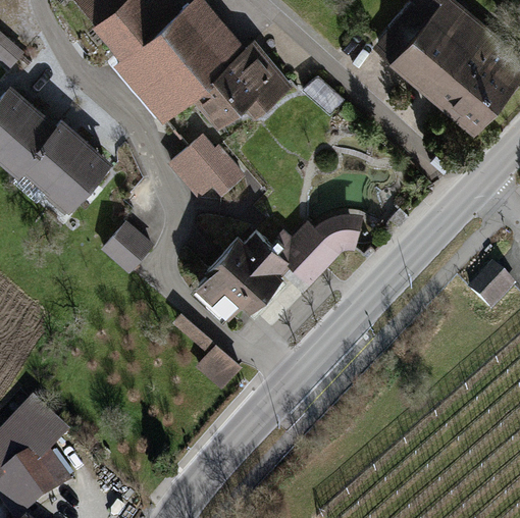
[(74,0),(100,29),(96,33),(124,65),(117,71),(156,116),(185,92),(211,122),(236,102),(247,115),(283,84),(254,50),(248,55),(202,2),(175,24),(154,0),(74,0)]
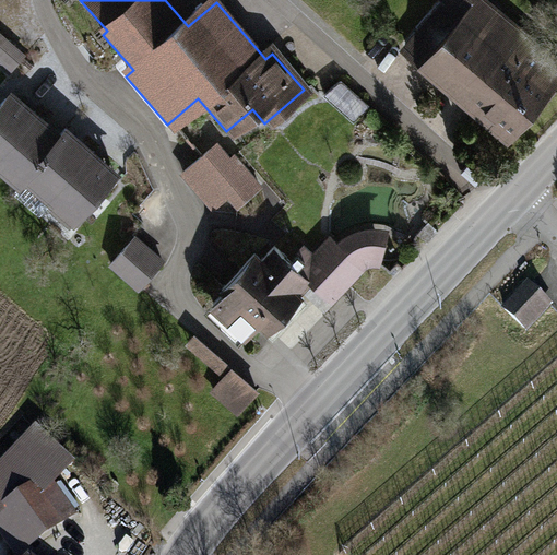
[(435,0),(440,4),(398,54),(507,145),(556,85),(556,59),(486,0),(435,0)]
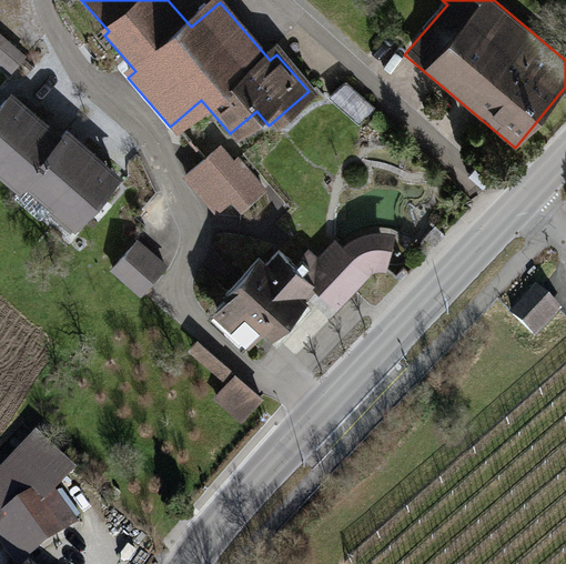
[(22,61),(0,42),(0,64),(10,74),(22,61)]
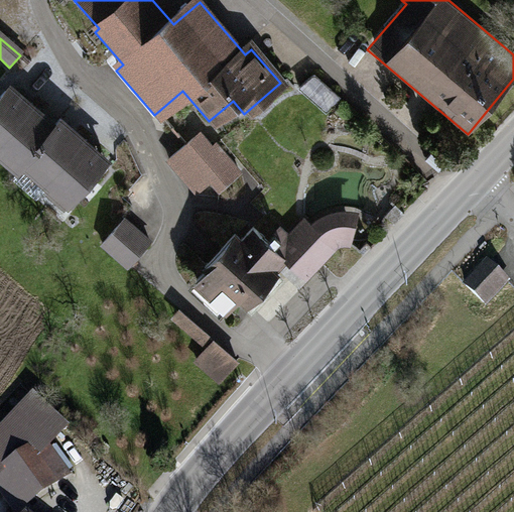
[(323,112),(339,100),(317,73),(301,85),(323,112)]
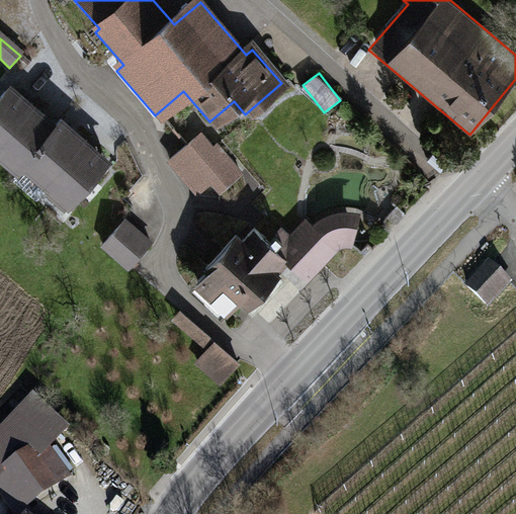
[(52,133),(6,93),(0,99),(0,163),(16,177),(20,172),(64,209),(103,164),(59,125),(52,133)]
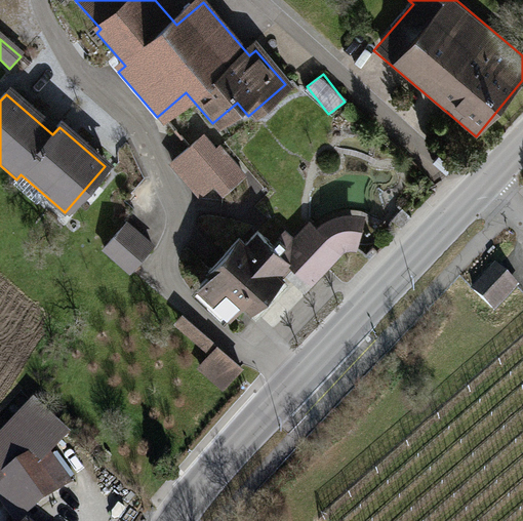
[(202,137),(168,165),(196,199),(211,187),(219,197),(245,176),(224,151),(217,156),(202,137)]
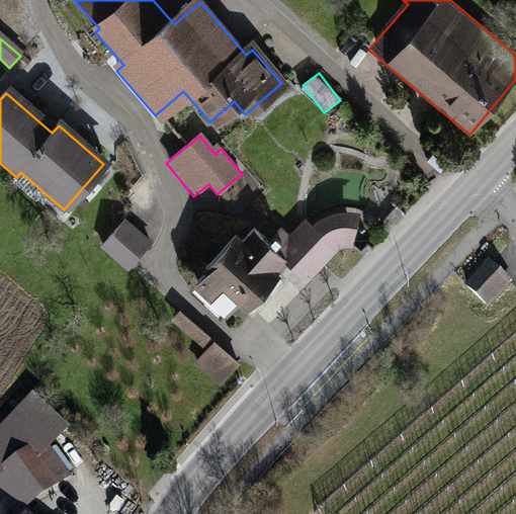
[(317,223),(312,228),(336,253),(342,249),(347,246),(354,246),(357,228),(360,215),(353,213),(347,213),(340,213),(331,216),(324,219),(317,223)]
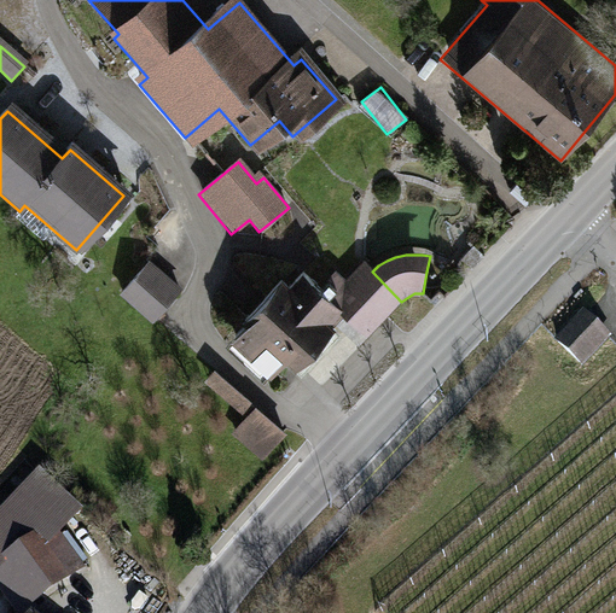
[(364,339),(401,302),(372,272),(364,263),(343,284),(335,274),(327,281),(329,284),(321,292),(303,273),(290,286),(283,279),(239,322),(244,326),(224,348),(257,381),(279,358),(295,373),(335,333),(331,330),(343,317),(347,322),(364,339)]
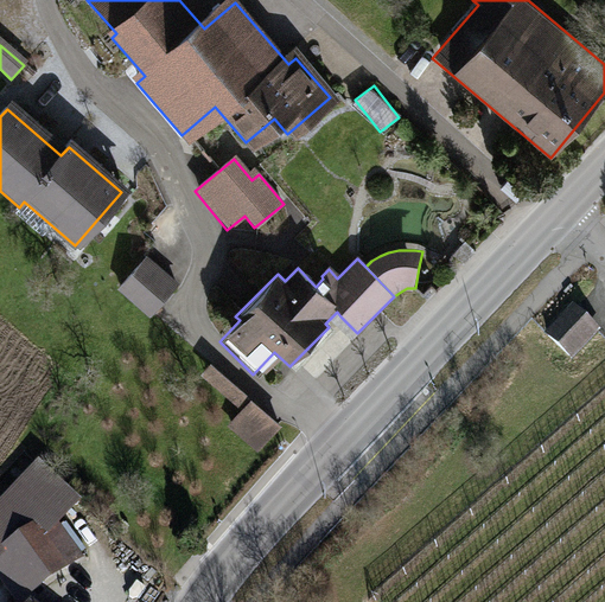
[(170,289),(140,264),(115,294),(144,319),(170,289)]
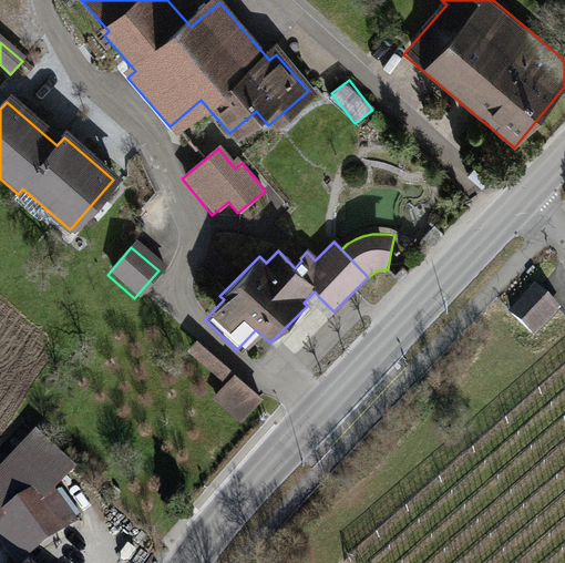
[(533,289),(506,317),(533,343),(560,314),(533,289)]
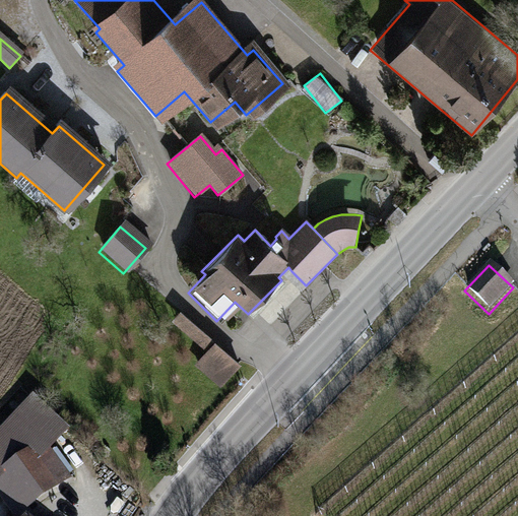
[(184,309),(174,319),(202,348),(212,339),(184,309)]
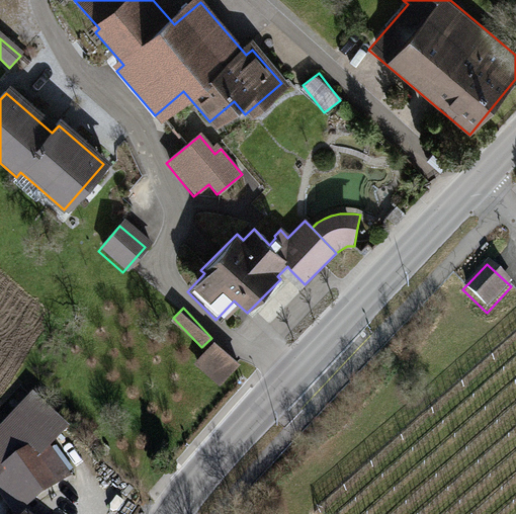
[(193,362),(220,388),(238,368),(211,343),(193,362)]
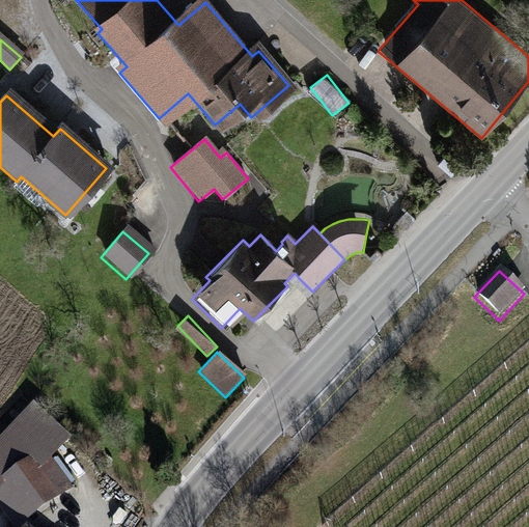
[(0,489),(47,460),(61,445),(31,415),(0,446),(0,489)]
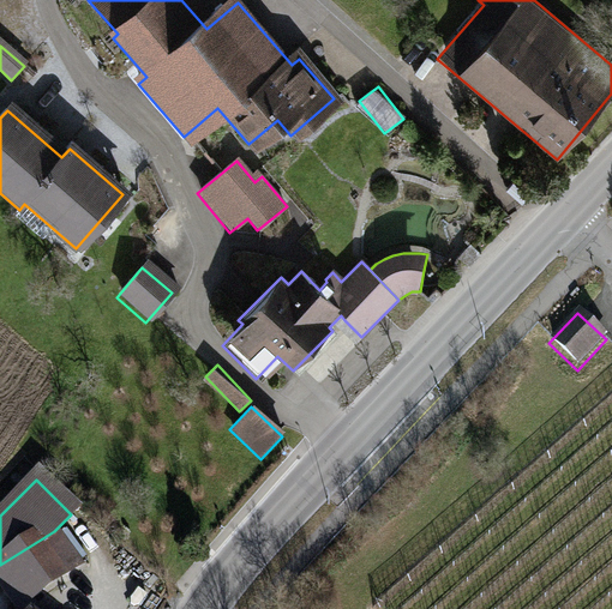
[(54,531),(0,565),(0,572),(21,607),(78,571),(54,531)]
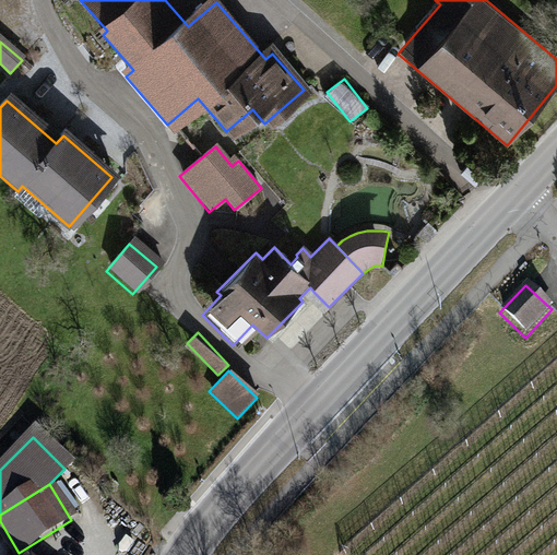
All buildings are outlined.
